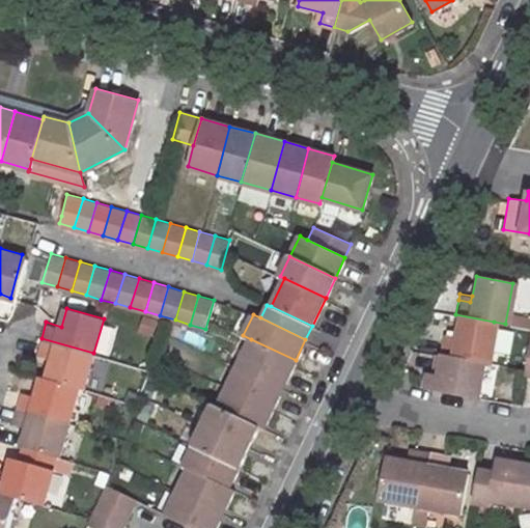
[(441,337),(438,353),(480,360),(487,362),(494,322),(455,314),(451,334),(450,339),(441,337)]
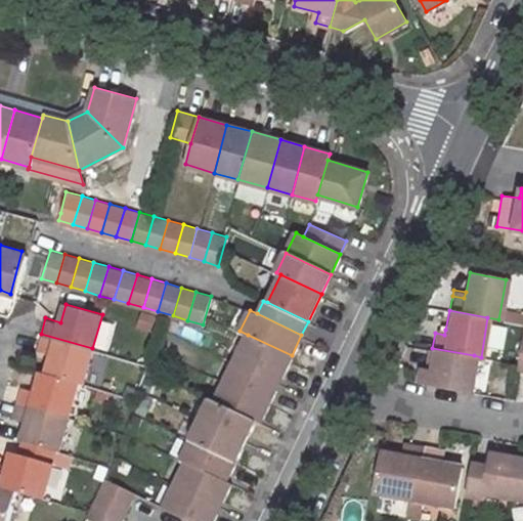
[(41,334),(37,349),(51,352),(46,372),(79,381),(83,382),(92,348),(41,334)]
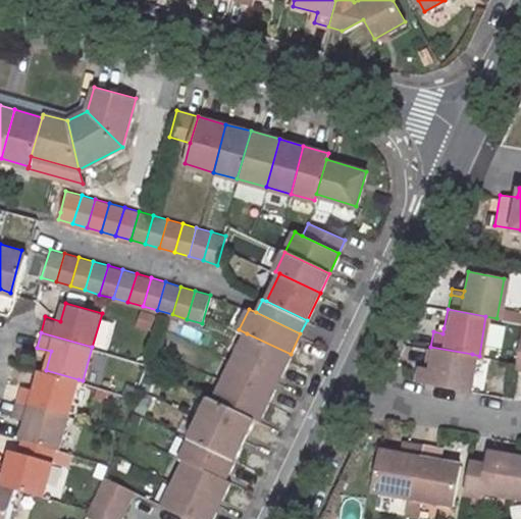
[(247,333),(233,360),(278,380),(291,354),(247,333)]
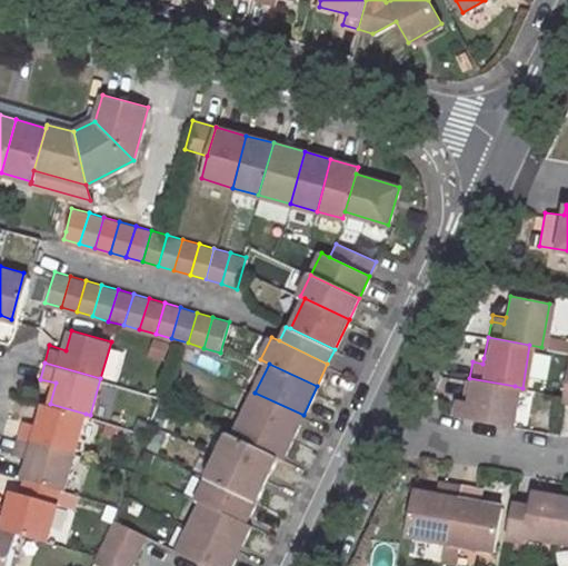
[(454,399),(450,411),(508,423),(515,386),(469,378),(464,401),(454,399)]
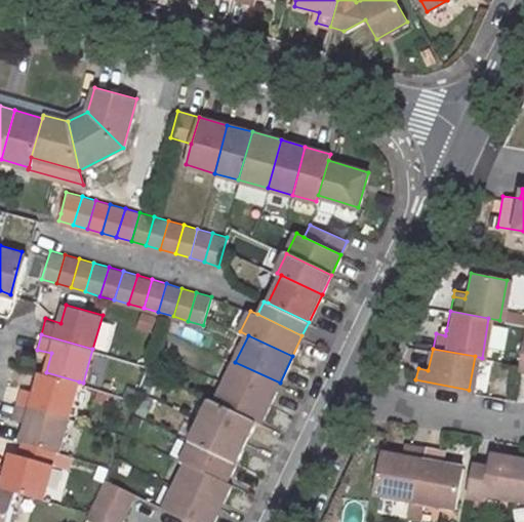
[(235,362),(226,382),(270,402),(280,383),(235,362)]
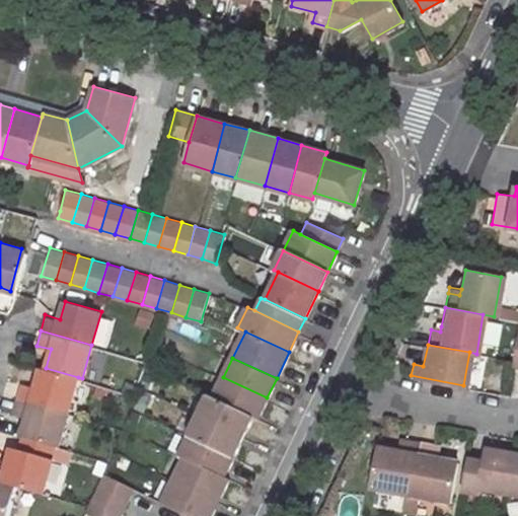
[(21,382),(17,396),(68,411),(78,377),(46,368),(42,367),(37,386),(21,382)]
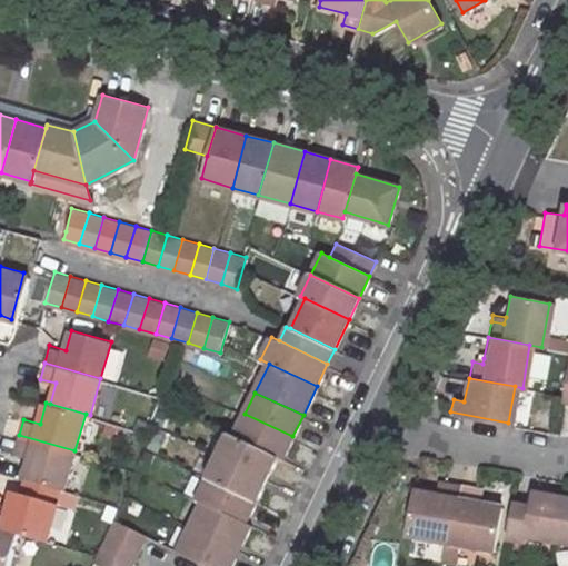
[(245,414),(233,436),(277,456),(282,459),(292,436),(245,414)]
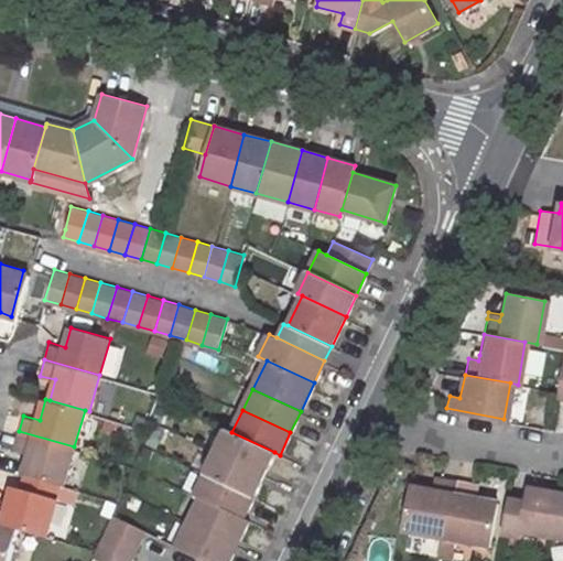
[(226,429),(215,451),(264,474),(274,452),(231,432),(226,429)]
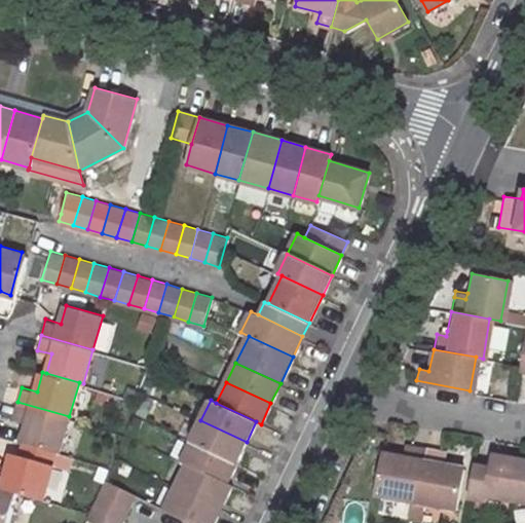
[(28,423),(23,442),(57,451),(59,452),(69,416),(17,402),(13,419),(28,423)]
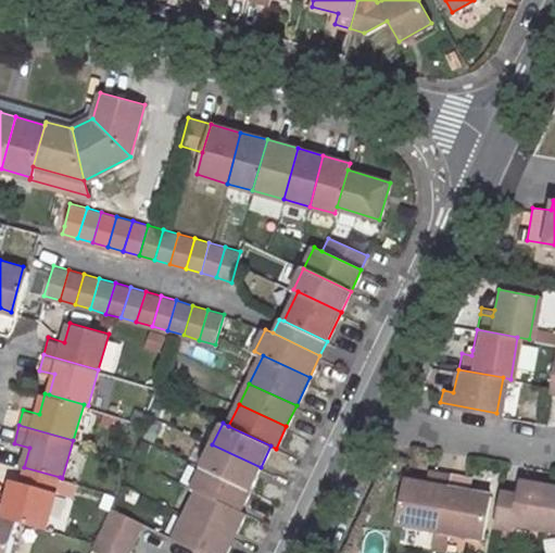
[(212,444),(202,465),(250,489),(261,467),(212,444)]
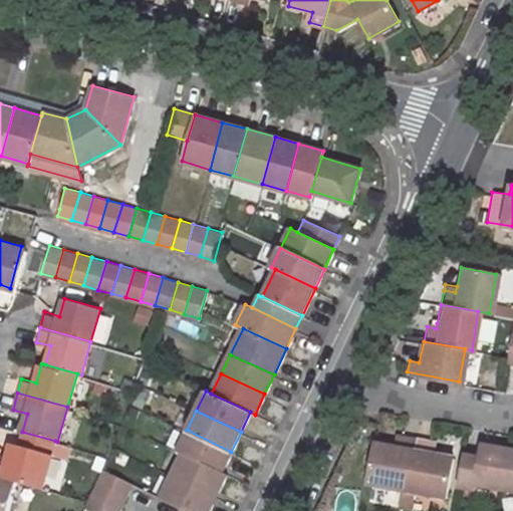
[(187,430),(178,450),(183,452),(222,470),(231,452),(187,430)]
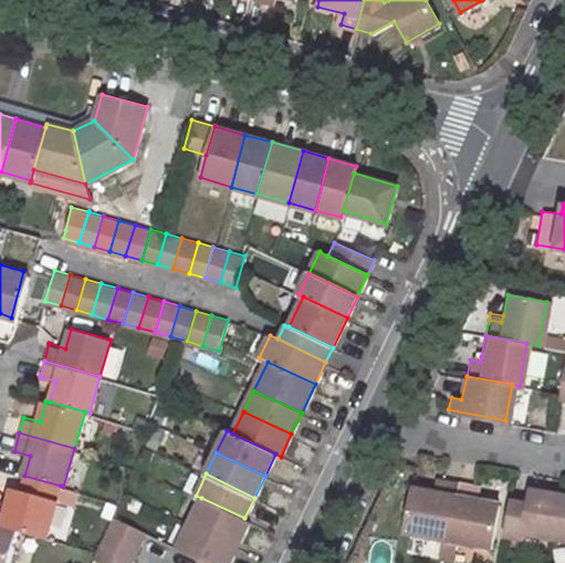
[(12,488),(1,523),(17,528),(46,537),(61,486),(24,476),(21,490),(12,488)]
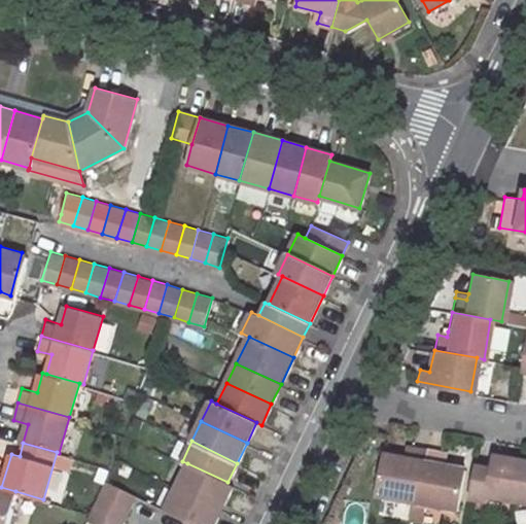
[(383,455),(377,494),(417,501),(425,450),(410,447),(408,459),(383,455)]
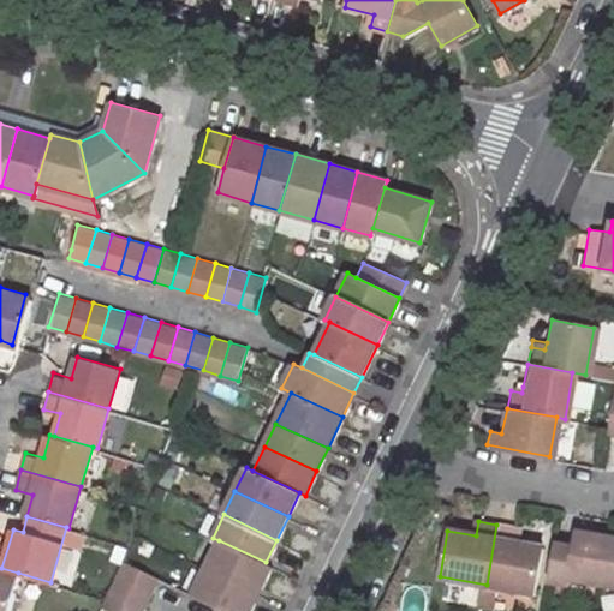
[(496,525),(487,585),(530,593),(538,546),(513,541),(514,528),(496,525)]
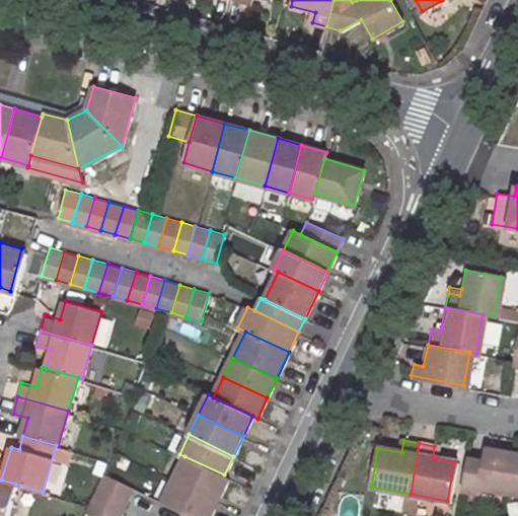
[(469,455),(463,488),(478,492),(481,486),(509,492),(516,453),(488,447),(485,460),(469,455)]
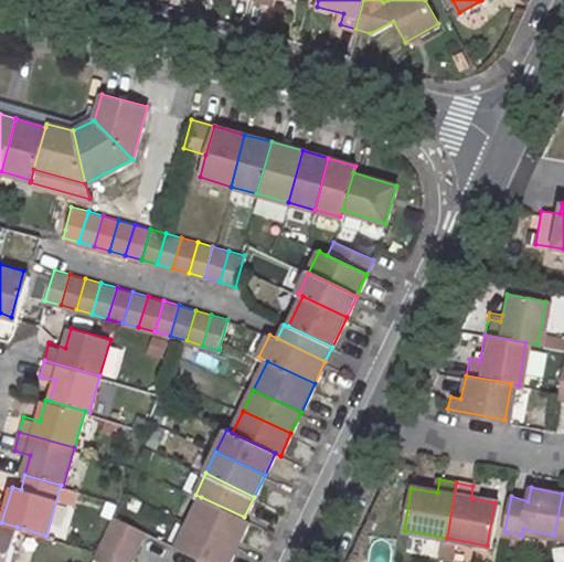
[(563,494),(562,494),(554,536),(563,537),(563,494)]
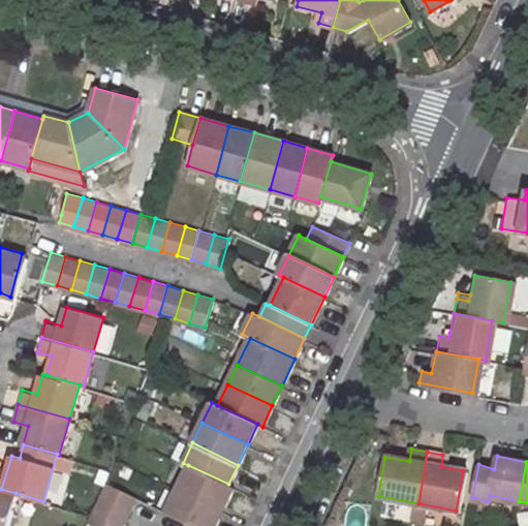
[(188,465),(177,488),(222,509),(234,486),(228,484),(188,465)]
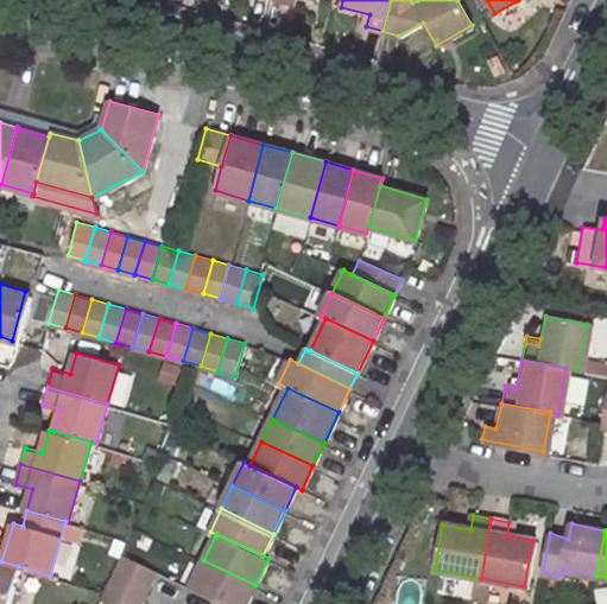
[(157,559),(164,544),(143,535),(137,551),(157,559)]
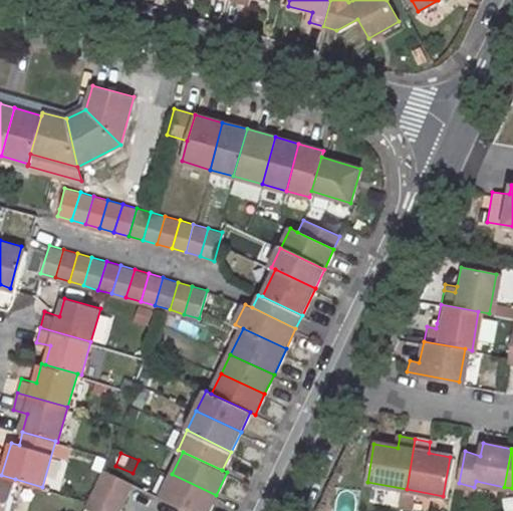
[(102,469),(96,482),(125,496),(133,483),(102,469)]
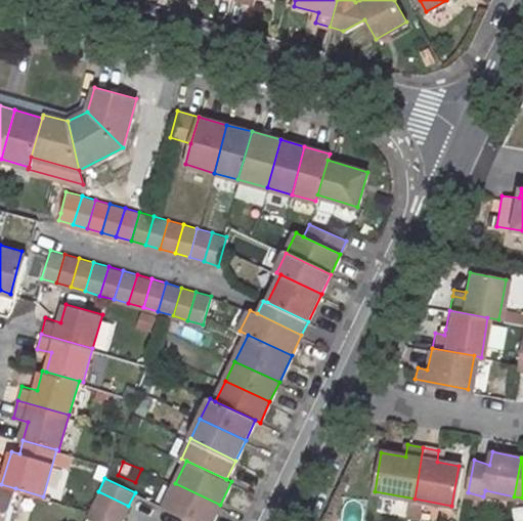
[(0,520),(5,520),(15,488),(1,484),(0,483),(0,520)]
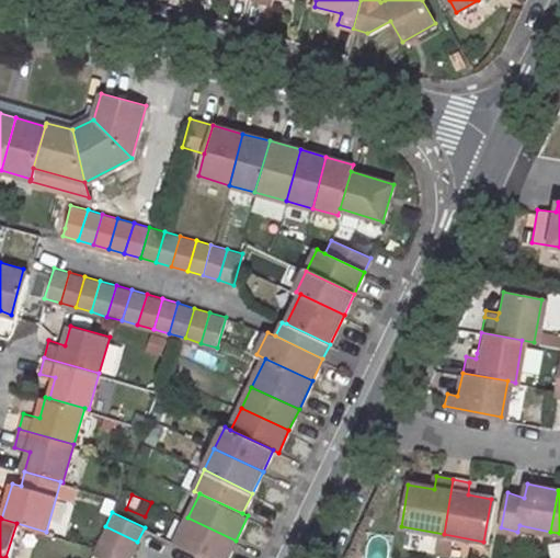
[(187,517),(175,543),(207,557),(227,557),(236,541),(187,517)]
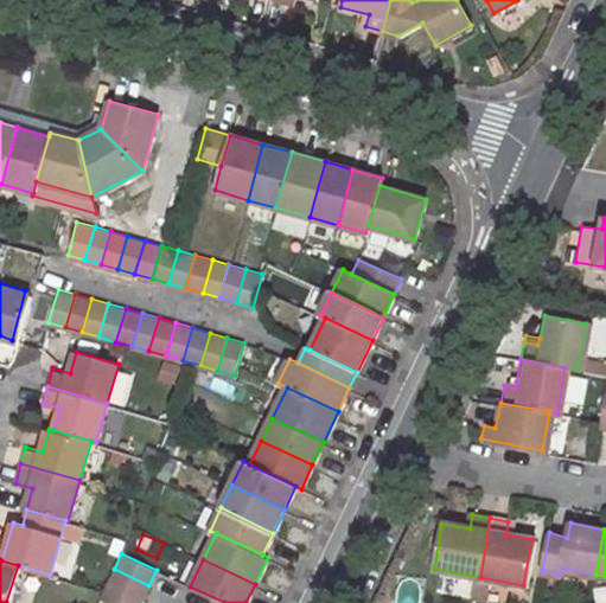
[(114,569),(107,583),(141,598),(148,585),(114,569)]
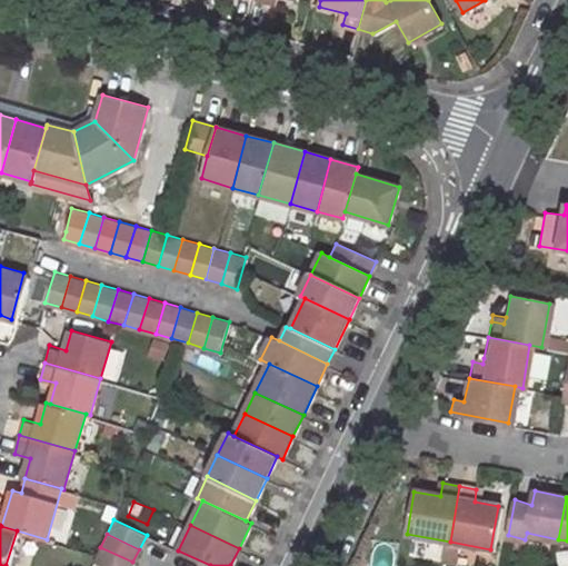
[(412,538),(410,548),(440,554),(442,543),(412,538)]
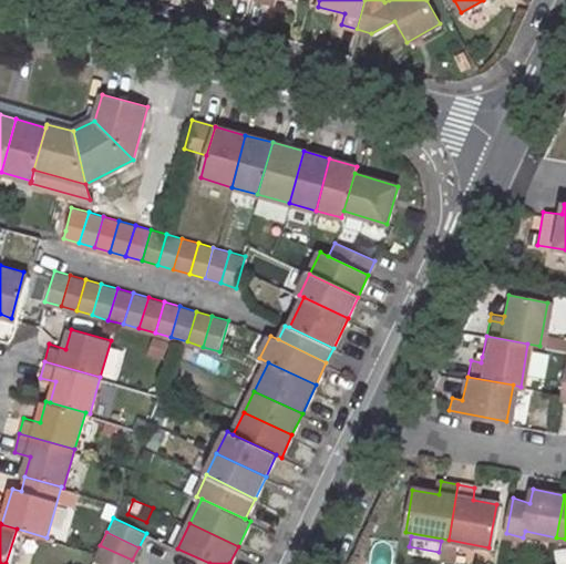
[(100,545),(94,559),(105,563),(130,563),(132,560),(100,545)]
